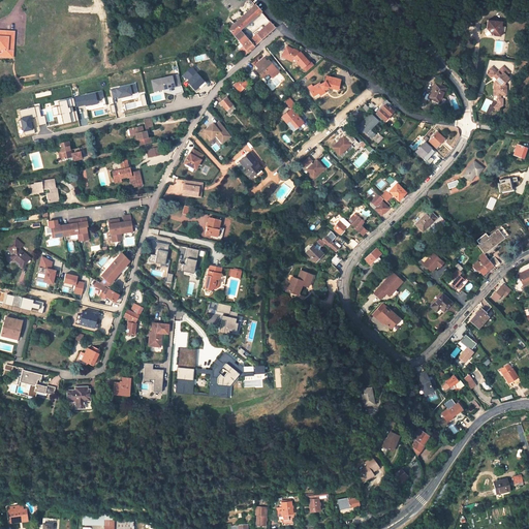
[(240,31),(260,11),(255,5),(234,24),(231,21),(227,25),(229,27),(227,29),(242,45),(249,40),(240,31)]
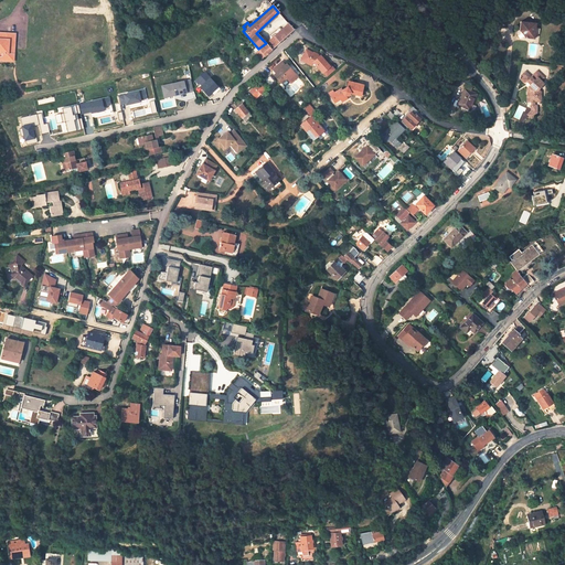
[(526,30),(532,36),(541,38),(542,22),(526,21),(525,29),(526,30)]
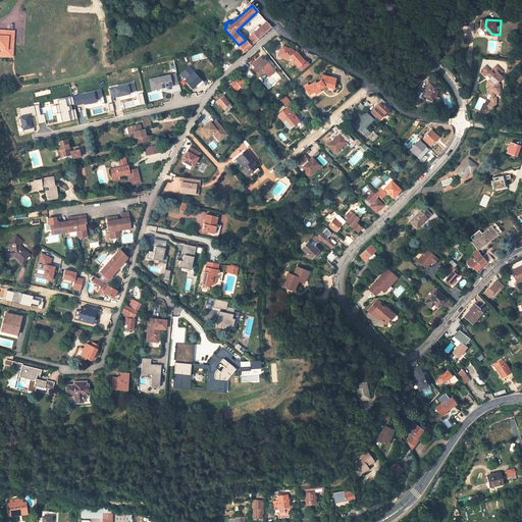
[(266,21),(253,34),(258,40),(271,28),(266,21)]
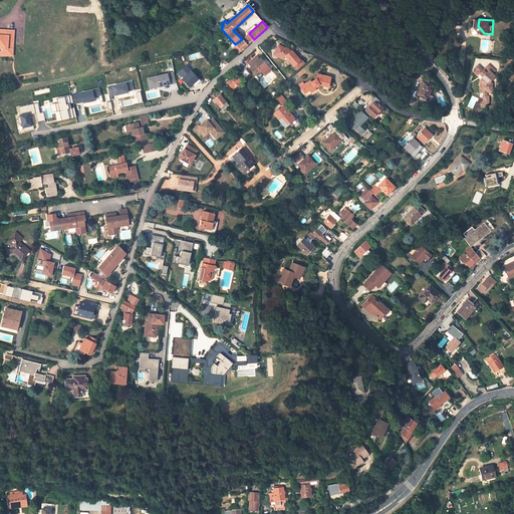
[(217,23),(210,31),(213,34),(220,27),(217,23)]
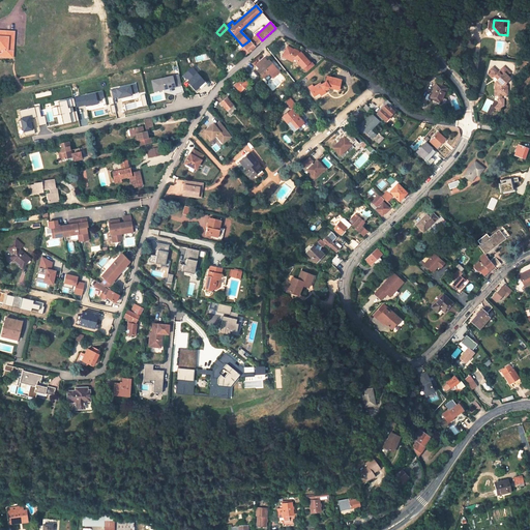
[(12,57),(15,32),(0,30),(0,49),(1,50),(1,56),(12,57)]
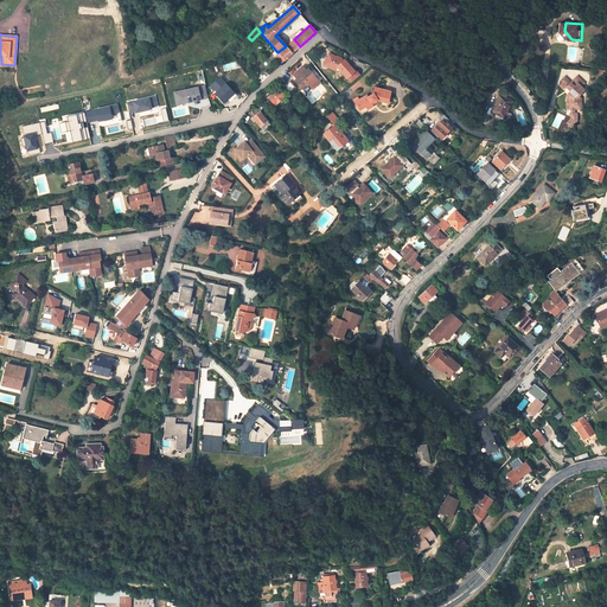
[(281,64),(300,46),(294,39),(286,46),(278,52),(274,56),(281,64)]
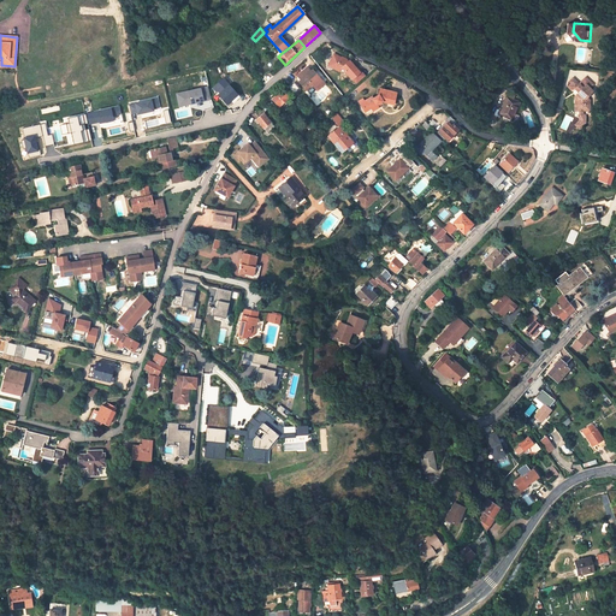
[(347,60),(335,54),(329,63),(335,66),(333,67),(339,71),(342,69),(351,80),(353,80),(356,83),(363,77),(350,61),(348,63),(347,60)]
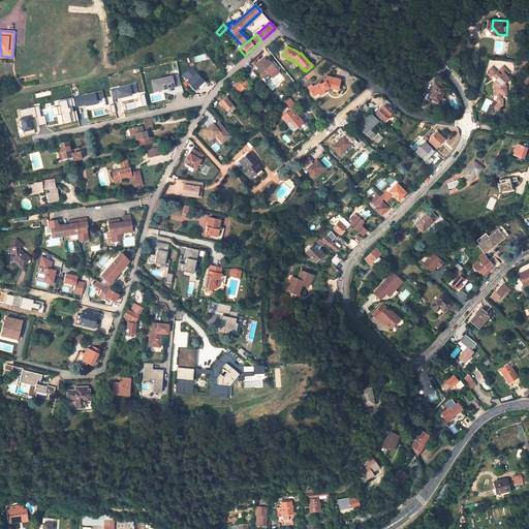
[(263,79),(269,73),(272,78),(279,72),(268,60),(267,61),(263,58),(256,63),(259,67),(258,68),(256,70),(263,79)]
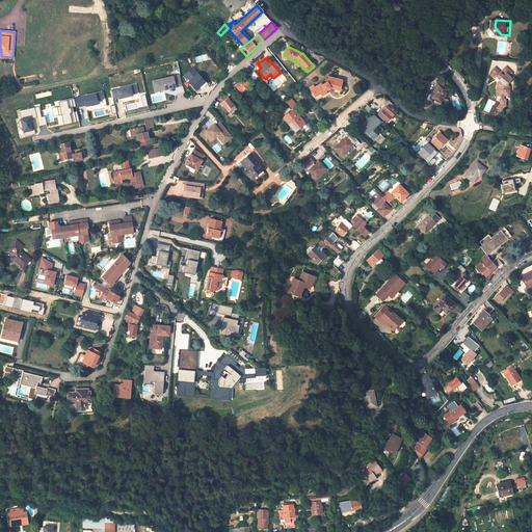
[(501,71),(495,65),(491,69),(494,71),(490,74),(495,77),(497,75),(499,77),(499,79),(498,80),(498,89),(502,89),(503,94),(507,94),(511,92),(511,84),(509,82),(513,77),(510,74),(512,71),(506,64),(501,71)]
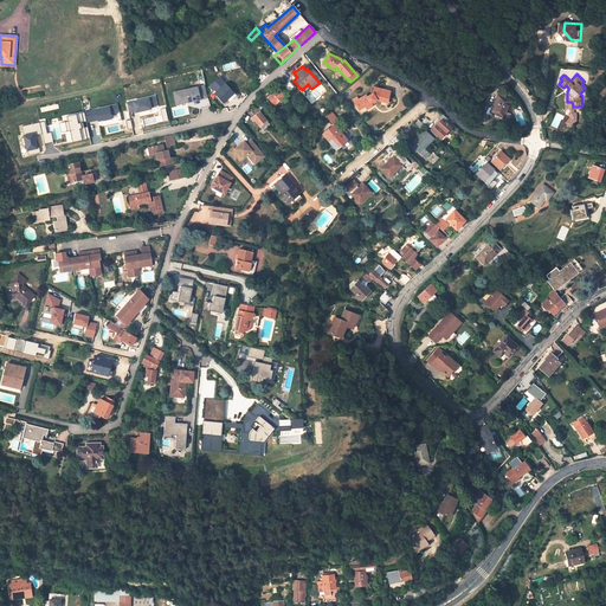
[(234,96),(219,77),(211,85),(216,92),(214,94),(223,103),(227,98),(229,101),(234,96)]
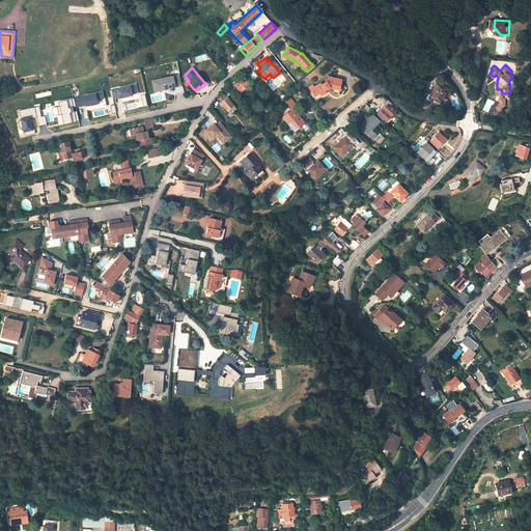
[(270,74),(264,79),(268,82),(273,78),(270,74)]
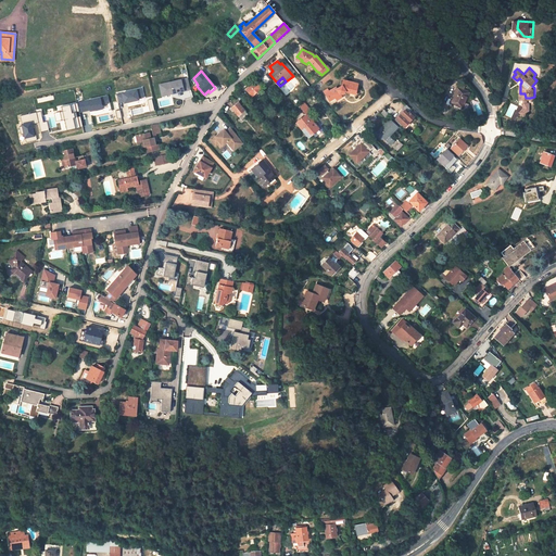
[(188,78),(160,85),(162,96),(190,89),(188,78)]
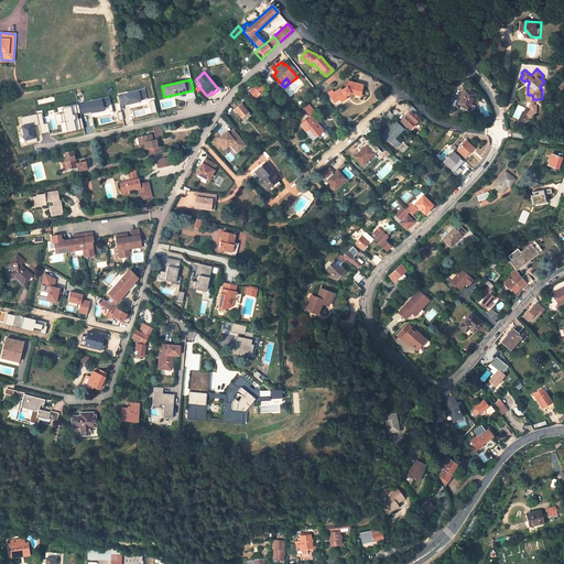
[(258,82),(248,90),(255,98),(266,89),(258,82)]
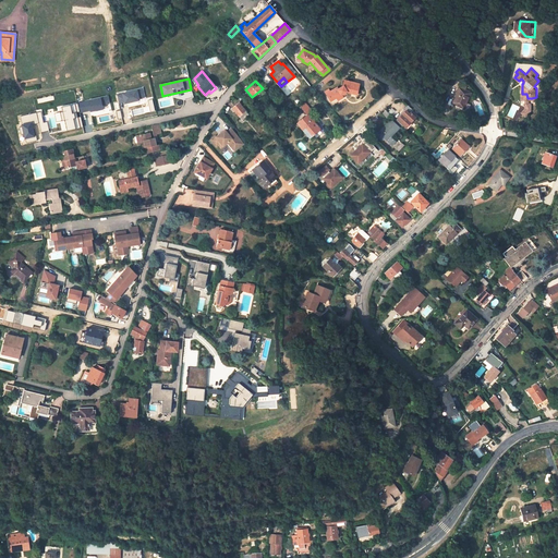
[(341,95),(346,93),(356,95),(359,84),(344,81),(343,86),(337,89),(336,88),(330,92),(326,94),(330,101),(337,98),(338,100),(342,98),(341,95)]
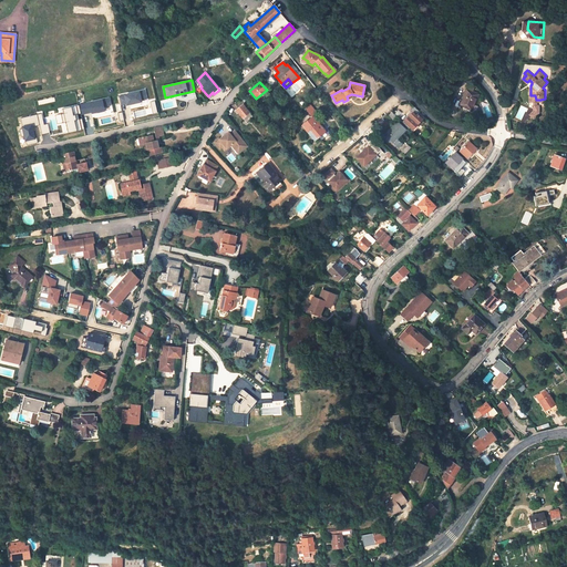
[(459,105),(471,110),(477,95),(472,92),(474,89),(468,86),(466,90),(459,105)]
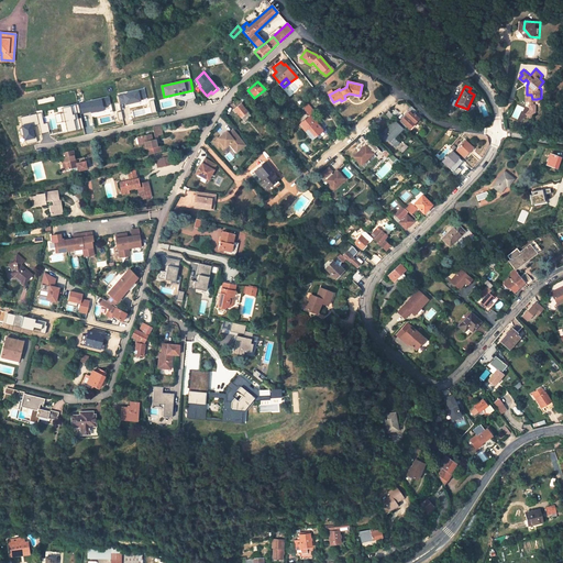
[(143,90),(118,96),(120,103),(125,102),(125,105),(140,101),(140,99),(145,98),(143,90)]
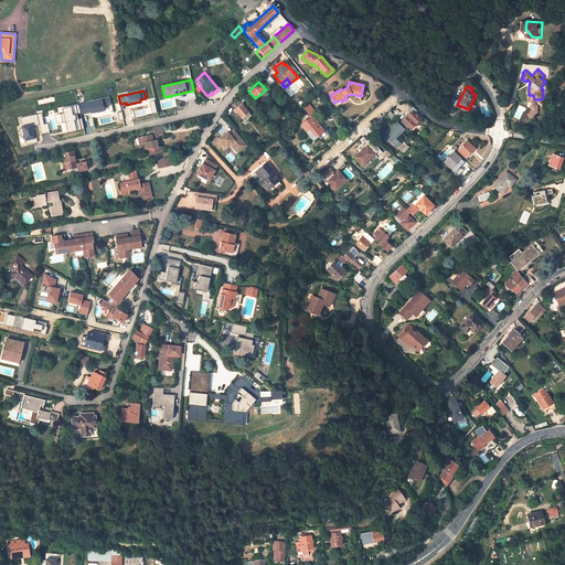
[(108,98),(78,105),(81,114),(92,112),(92,113),(104,109),(103,106),(110,105),(108,98)]
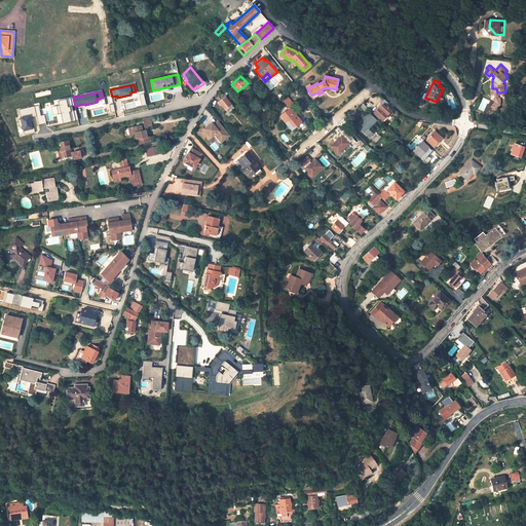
[(75,106),(73,98),(58,101),(59,105),(51,107),(52,115),(61,113),(63,123),(78,119),(75,106)]
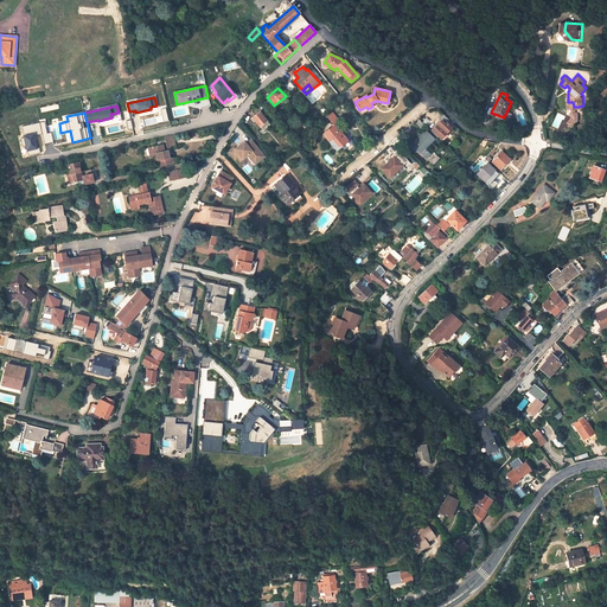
[(269,125),(260,113),(253,117),(263,131),(269,125)]
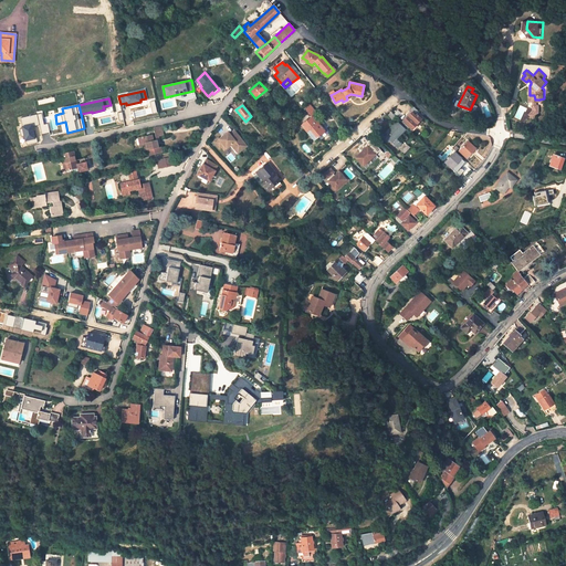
[(285,129),(268,107),(261,113),(279,135),(285,129)]
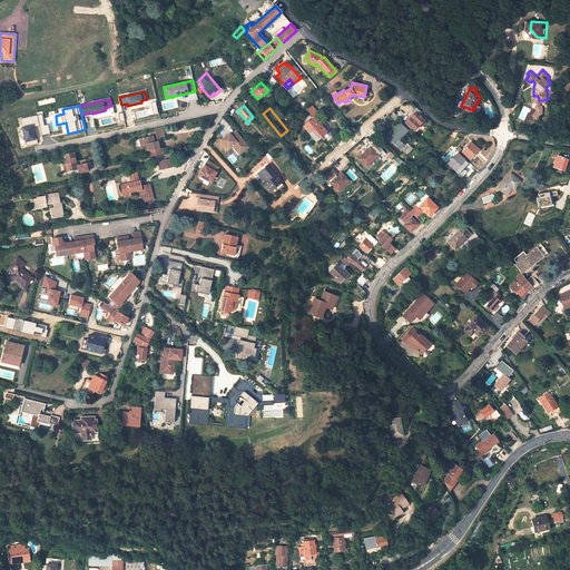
[(330,131),(321,123),(323,121),(320,118),(323,115),(318,110),(315,112),(316,114),(311,118),(312,119),(303,127),(315,141),(321,137),(322,138),(328,133),(330,131)]
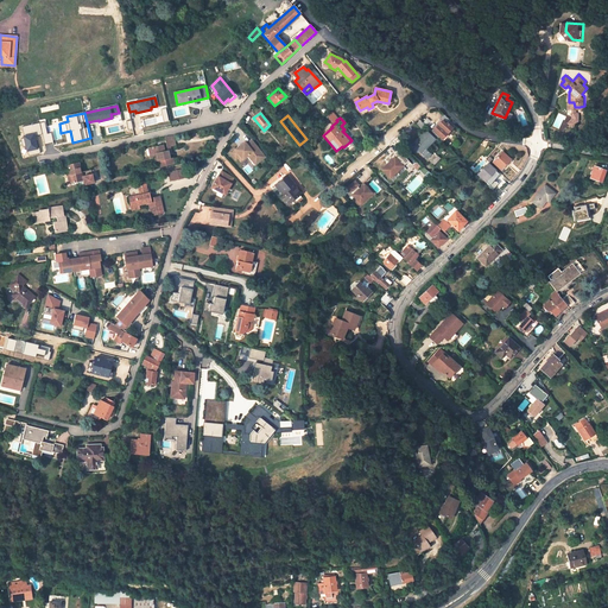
[(44,121),(39,122),(43,134),(45,144),(54,143),(51,133),(48,133),(44,121)]
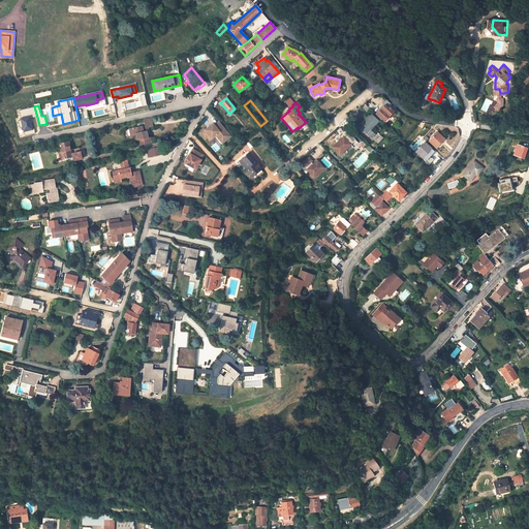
[(34,106),(20,111),(22,120),(19,121),(20,127),(23,127),(25,135),(35,133),(34,128),(33,128),(30,118),(37,117),(34,106)]
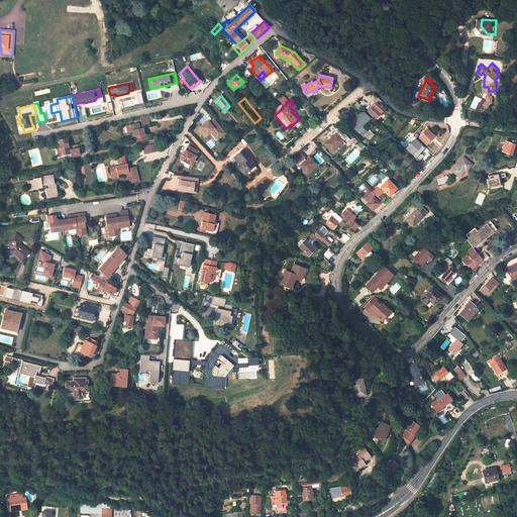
[(378,107),(375,111),(372,108),(368,112),(375,119),(384,109),(380,105),(378,107)]
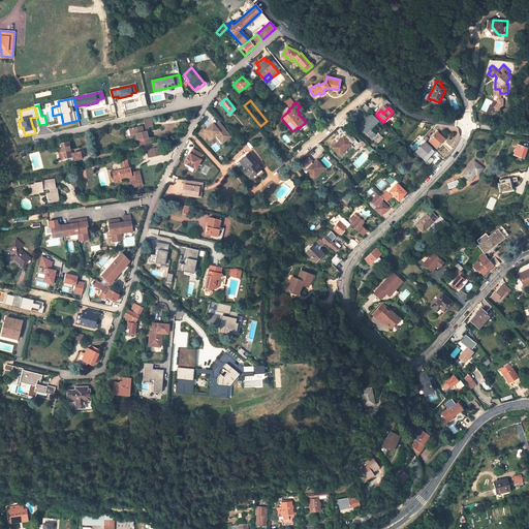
[(370,130),(378,121),(370,114),(359,126),(371,137),(374,134),(370,130)]
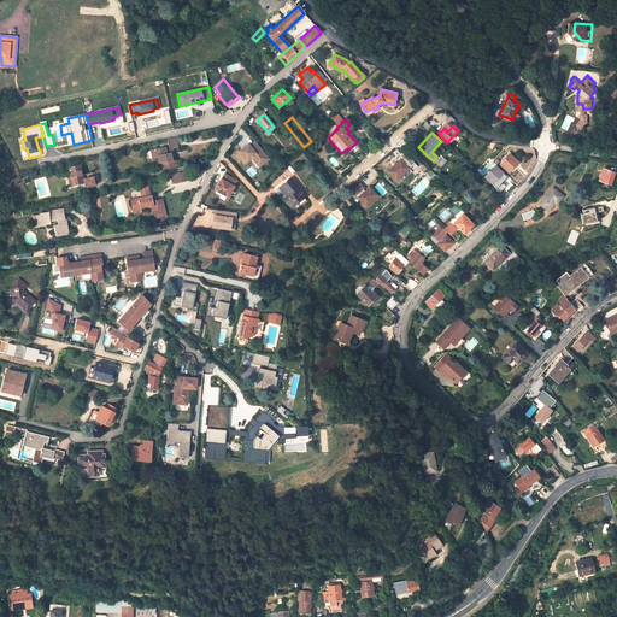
[(168,139),(170,150),(172,150),(177,148),(175,137),(168,139)]
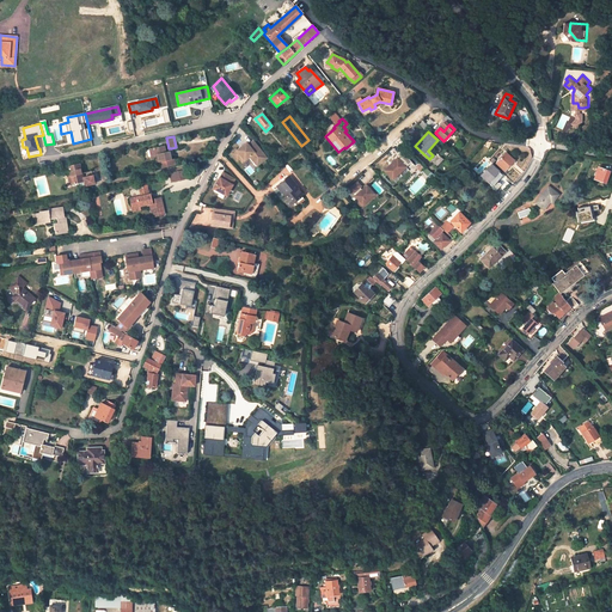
[(249,157),(251,155),(255,160),(258,165),(267,158),(252,141),(248,145),(246,144),(237,151),(236,150),(231,154),(237,161),(239,159),(242,158),(244,161),(249,157)]
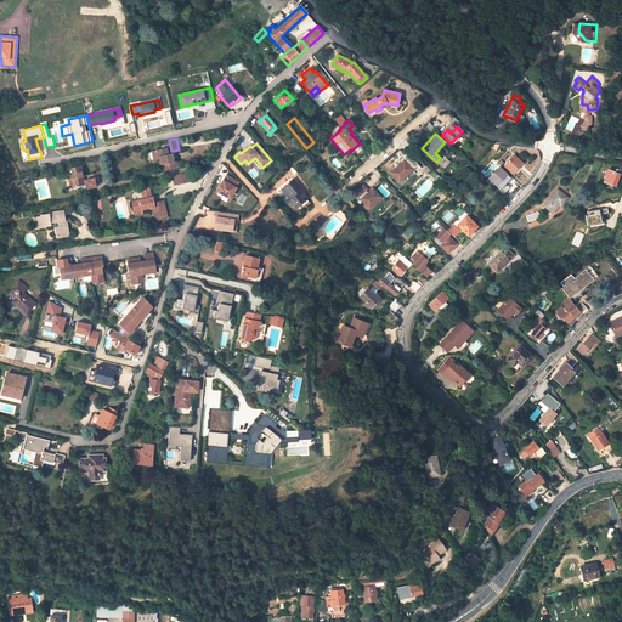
[(160,159),(162,165),(163,171),(179,168),(176,162),(174,163),(173,159),(171,154),(168,154),(167,148),(152,152),(154,160),(157,160),(160,159)]
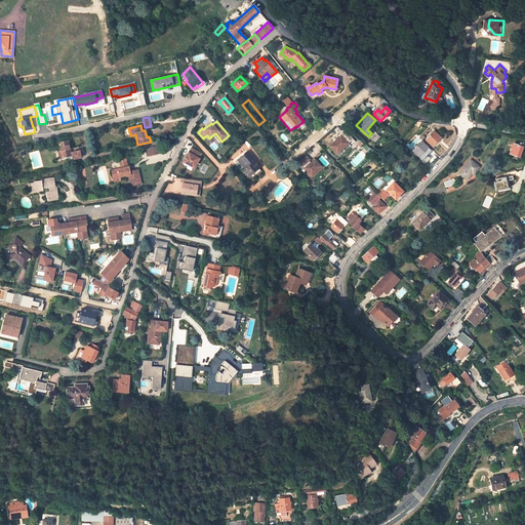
[(352,137),(344,129),(339,134),(340,136),(329,147),(337,154),(349,144),(347,143),(352,137)]
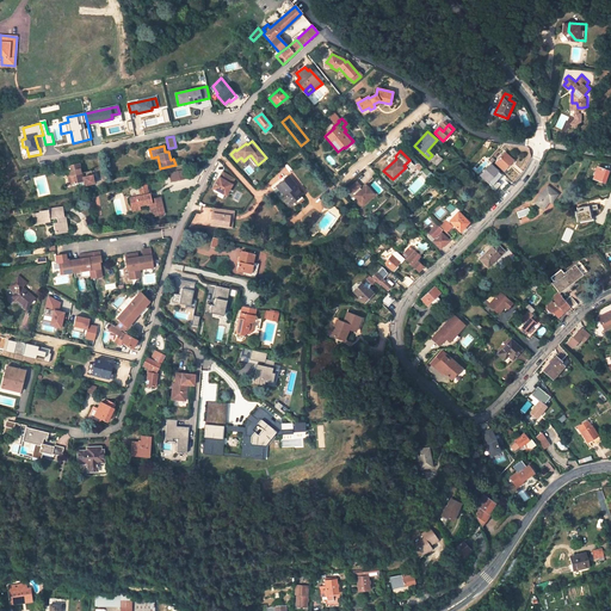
[(505,153),(495,162),(504,171),(513,160),(505,153)]
